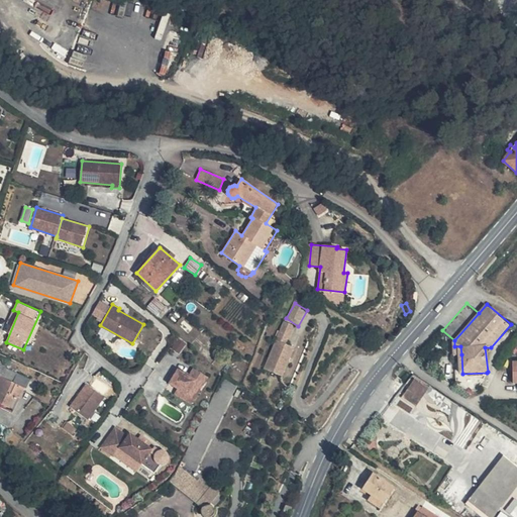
[(264,370),(281,377),(292,346),(285,344),(293,325),(283,321),(264,370)]
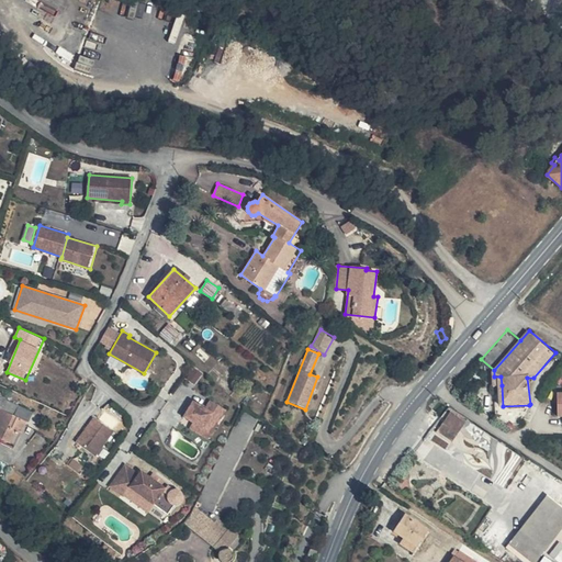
[(0,438),(17,446),(31,413),(17,406),(4,401),(0,398),(0,438)]
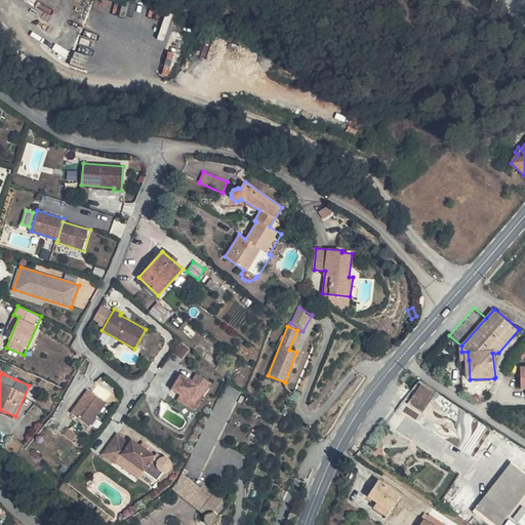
[(415,390),(429,400),(432,394),(419,385),(415,390)]
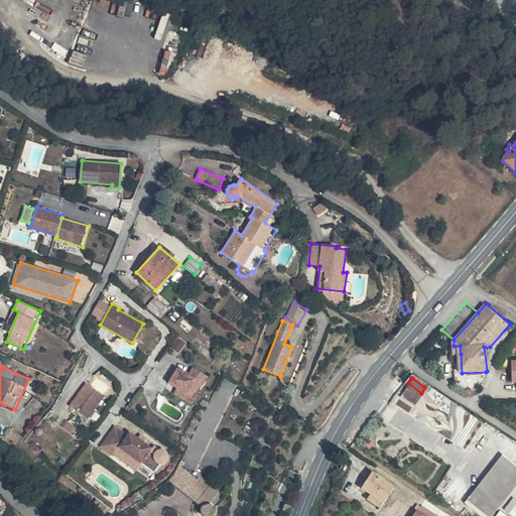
[(414,403),(421,393),(408,383),(400,394),(414,403)]
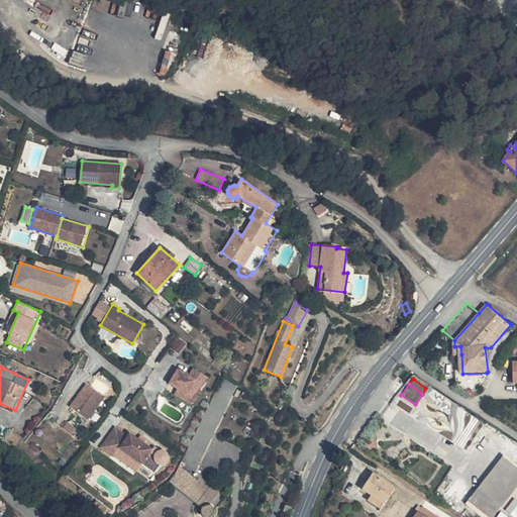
[(104,398),(87,385),(70,407),(87,420),(104,398)]
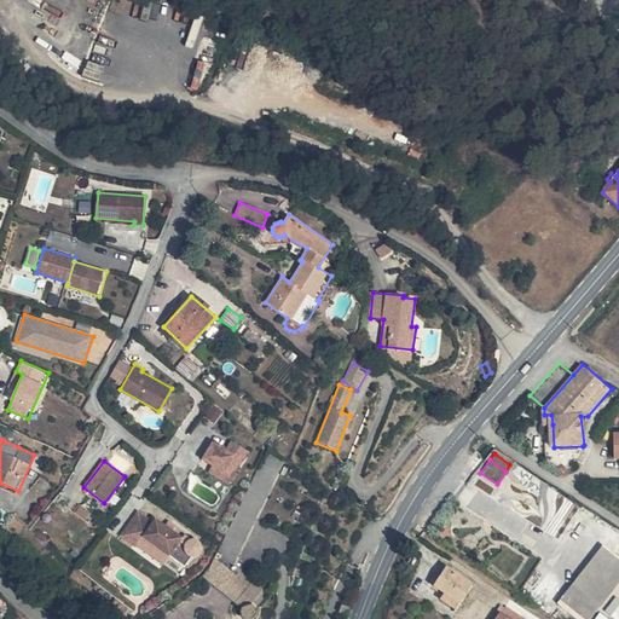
[(210,470),(197,462),(186,479),(196,486),(207,492),(203,498),(212,504),(233,473),(217,462),(210,470)]
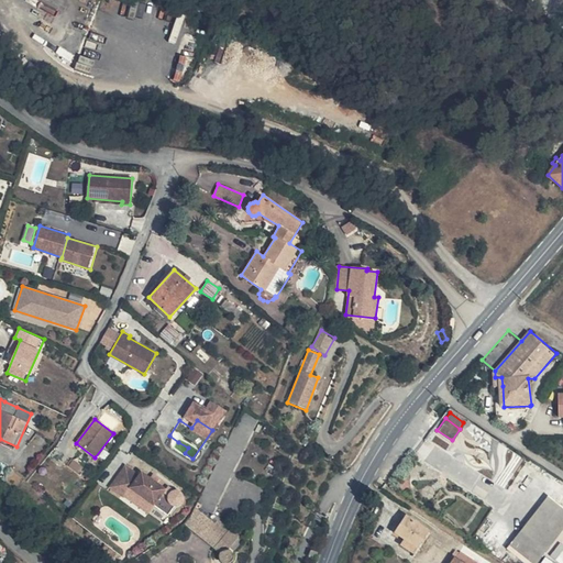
[(177,526),(165,551),(184,562),(201,562),(211,547),(192,534),(244,439),(230,427),(177,526)]
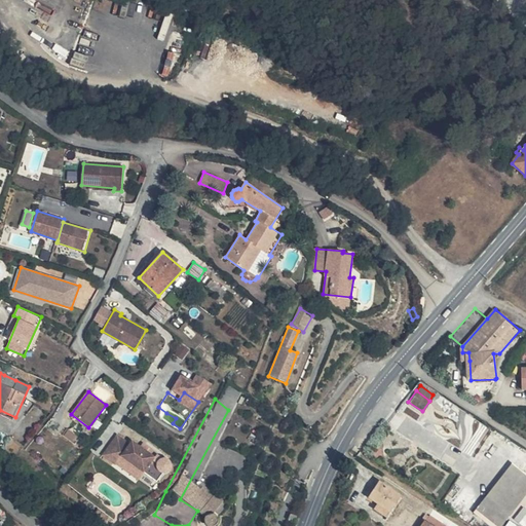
[(176,418),(166,413),(163,418),(173,423),(176,418)]
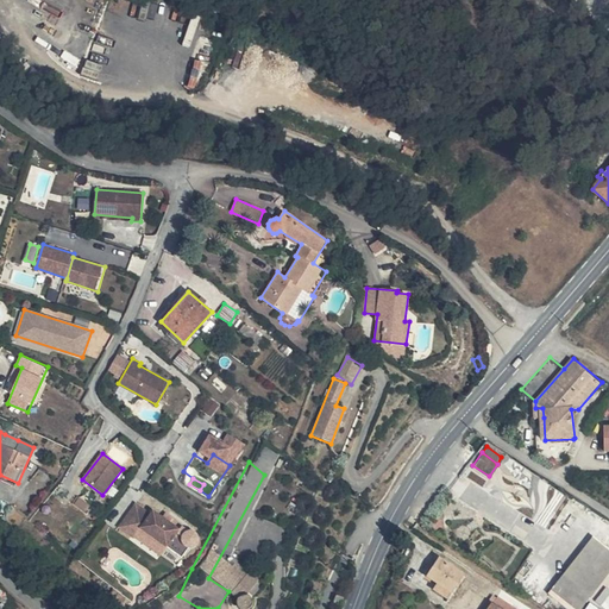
[(173,521),(155,508),(152,512),(138,501),(114,533),(129,545),(136,534),(154,547),(173,521)]
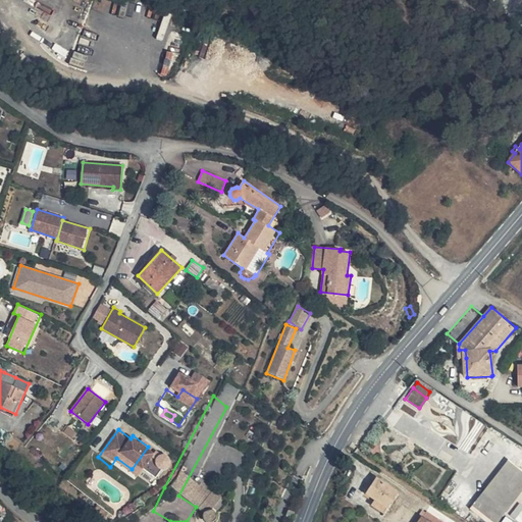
[(521,486),(521,470),(507,460),(496,477),(518,492),(521,486)]
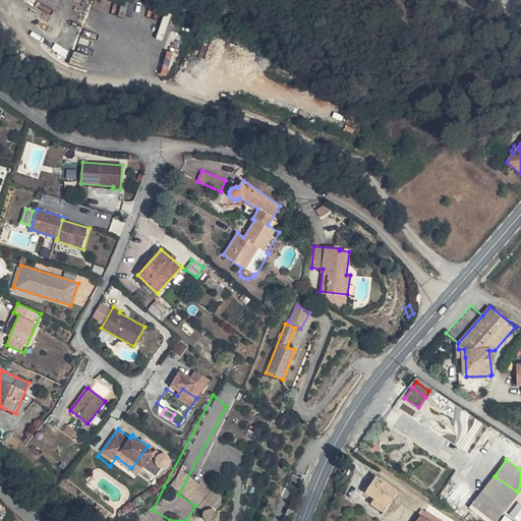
[(139,475),(153,481),(156,475),(142,468),(139,475)]
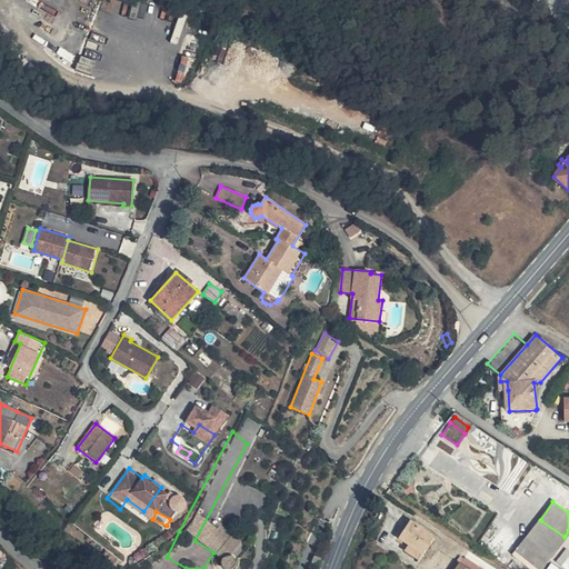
[(565,537),(540,520),(528,539),(553,555),(565,537)]
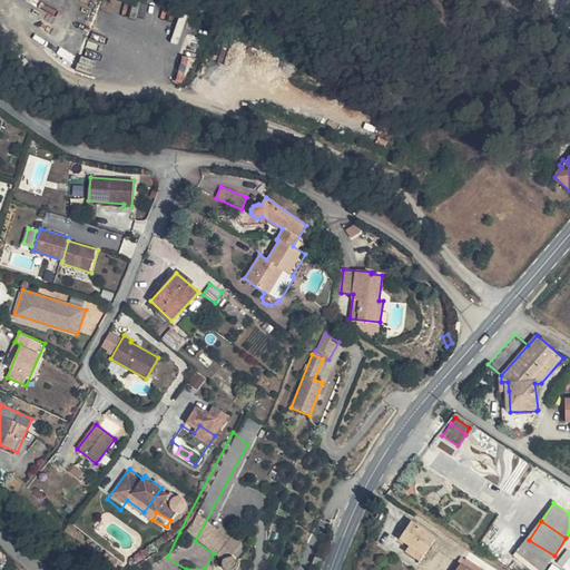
[(409,546),(423,553),(432,537),(410,522),(399,539),(409,546)]
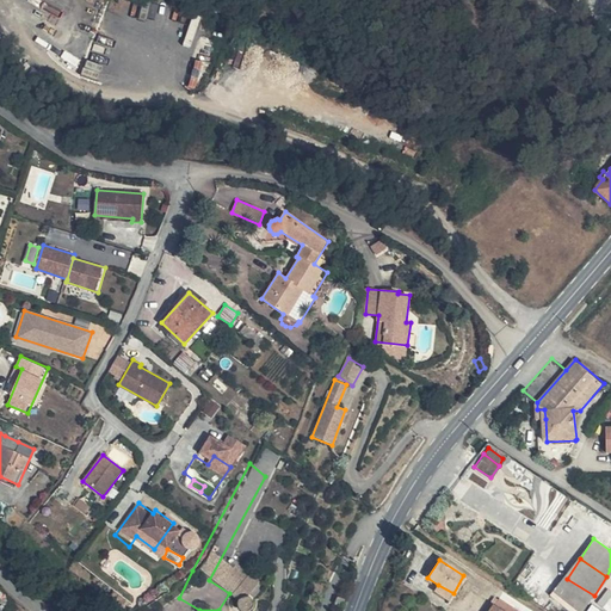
[(584,610),(594,596),(567,579),(555,599),(573,610),(584,610)]
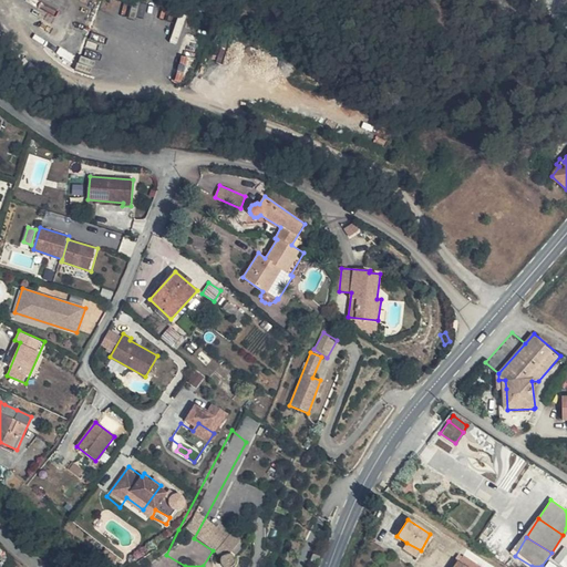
[(406,543),(402,548),(416,557),(421,550),(406,543)]
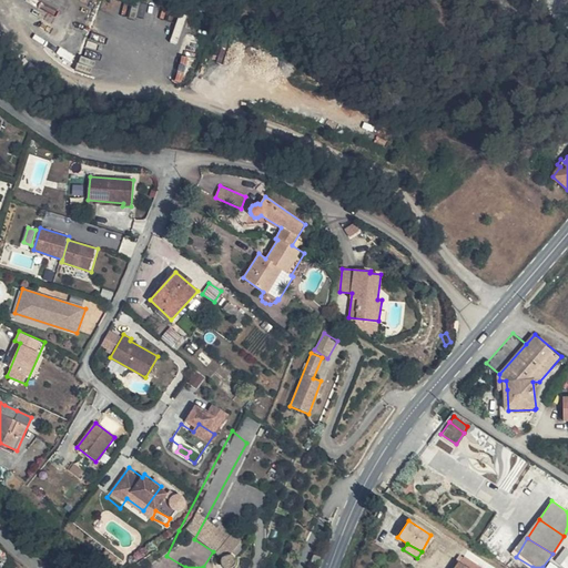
[(567,567),(567,548),(567,547),(557,560),(567,567)]
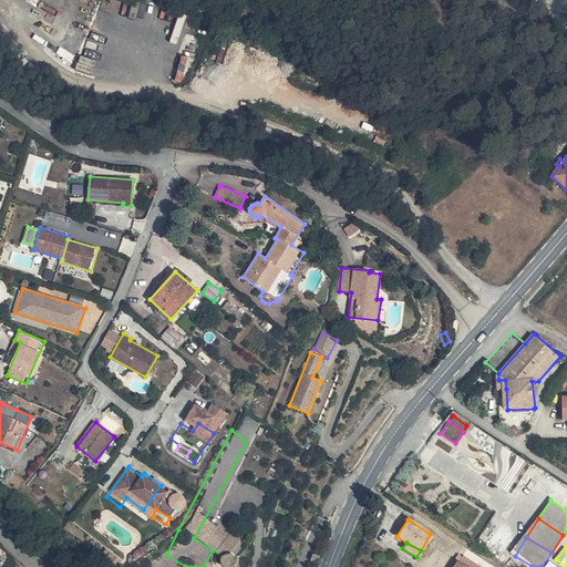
[(476,566),(461,557),(453,566),(476,566)]
